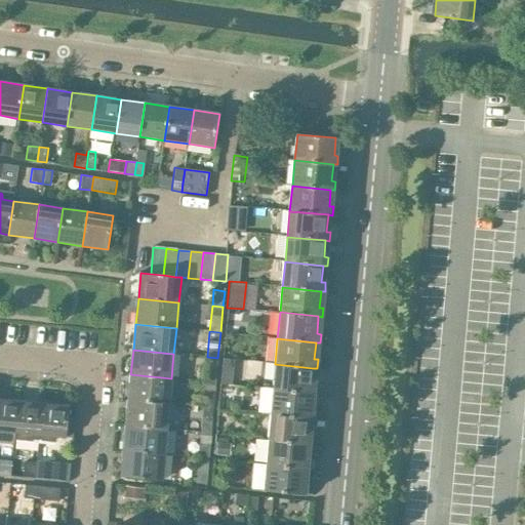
[(207,357),(205,381),(215,382),(217,358),(207,357)]
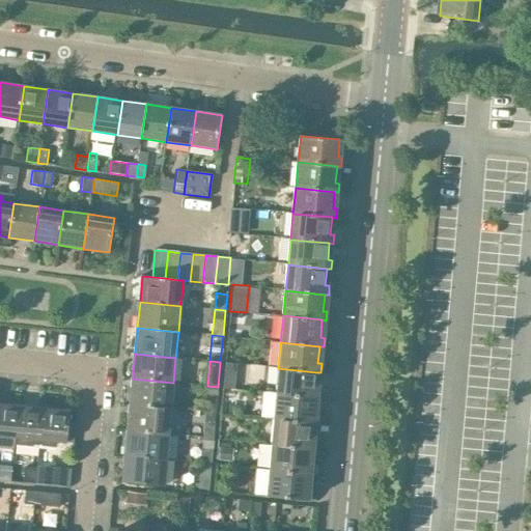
[(278,368),(276,393),(314,397),(318,397),(319,389),(315,388),(316,372),(278,368)]
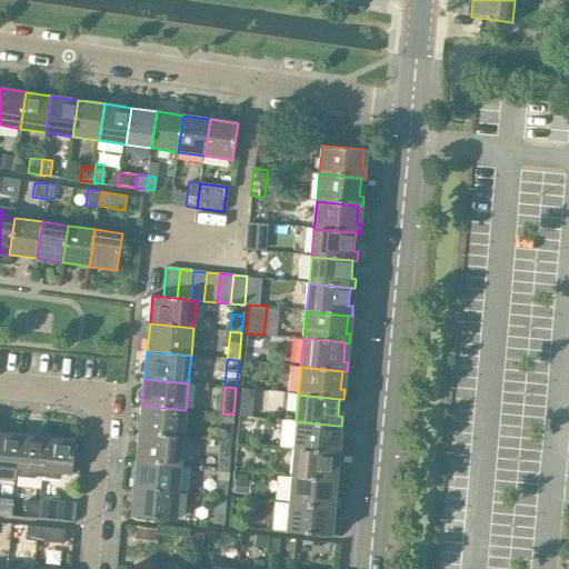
[(141,406),(139,433),(182,438),(186,410),(141,406)]
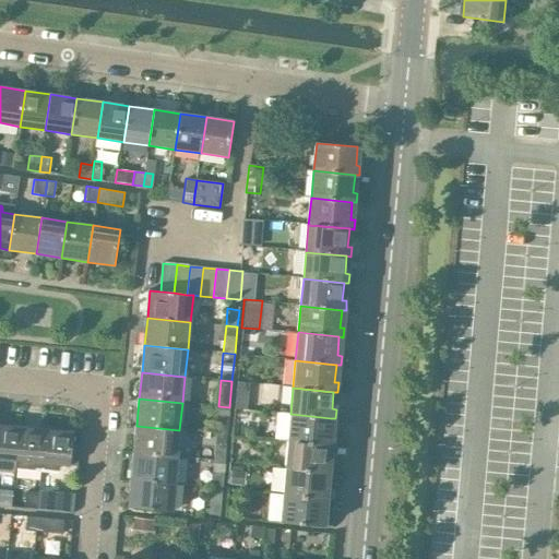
[(235,399),(234,408),(246,409),(247,399),(235,399)]
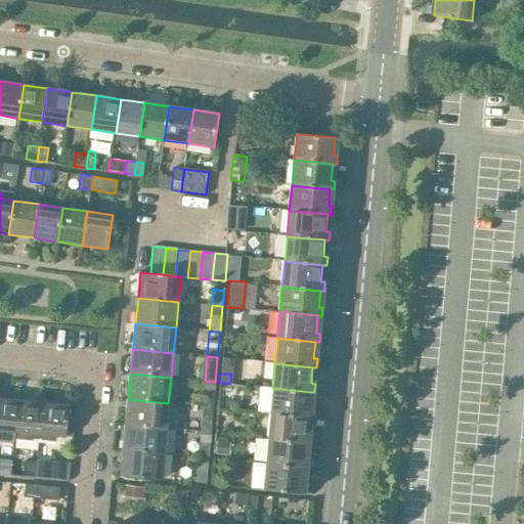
[(205,381),(202,406),(212,407),(215,382),(205,381)]
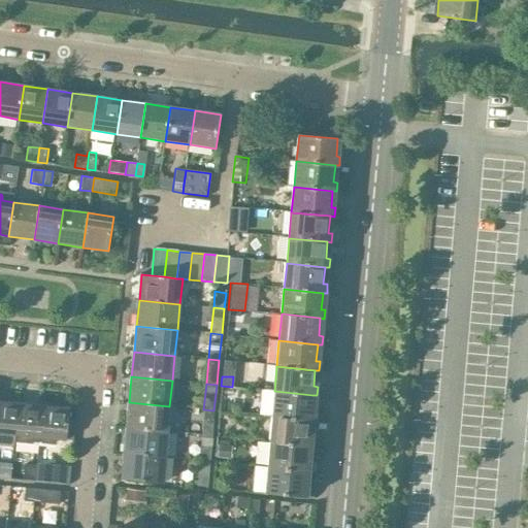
[(274,391),(271,418),(310,422),(314,422),(315,413),(310,413),(312,395),(274,391)]
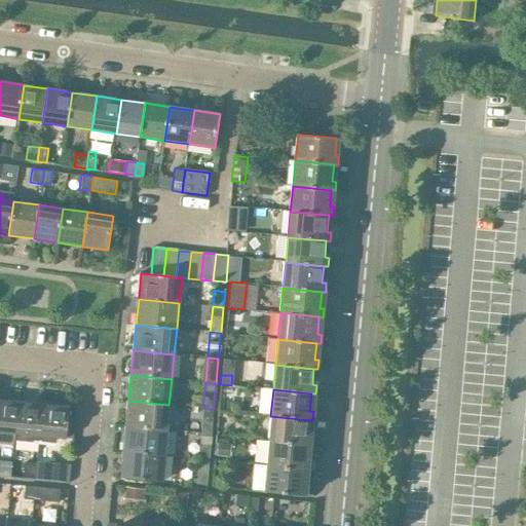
[(0,433),(14,435),(13,441),(14,441),(17,402),(0,399),(0,433)]
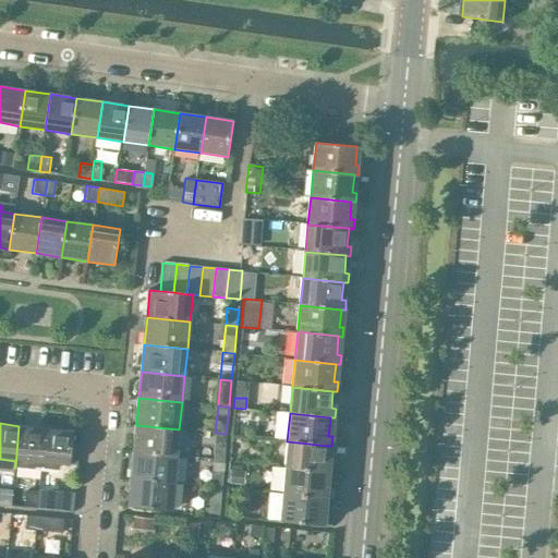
[(136,425),(133,452),(177,457),(179,429),(136,425)]
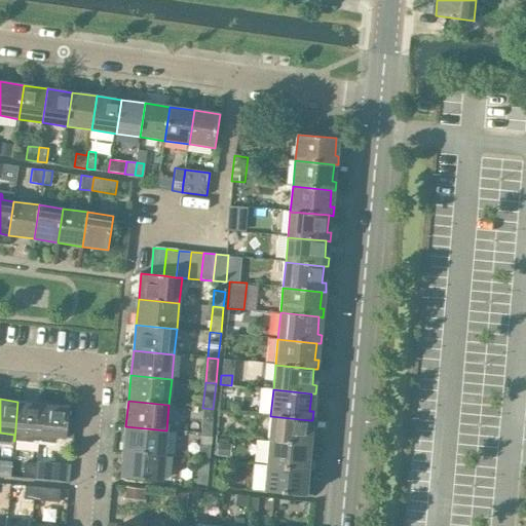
[(42,404),(17,402),(14,441),(39,444),(42,404)]
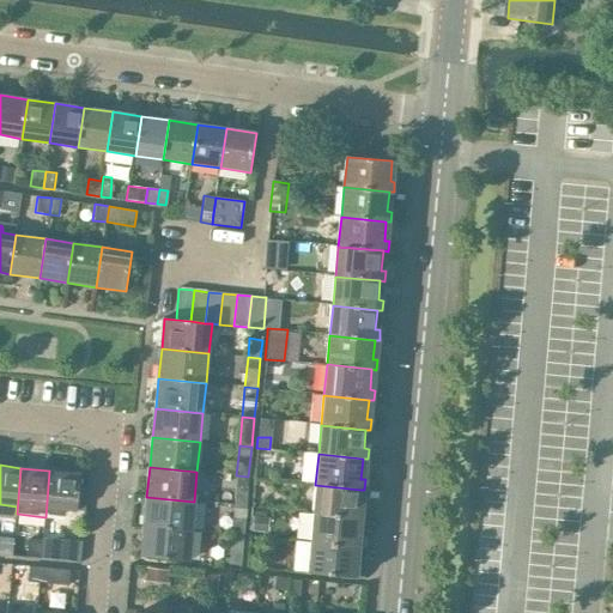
[(58,519),(66,511),(76,513),(79,473),(49,471),(46,517),(58,519)]
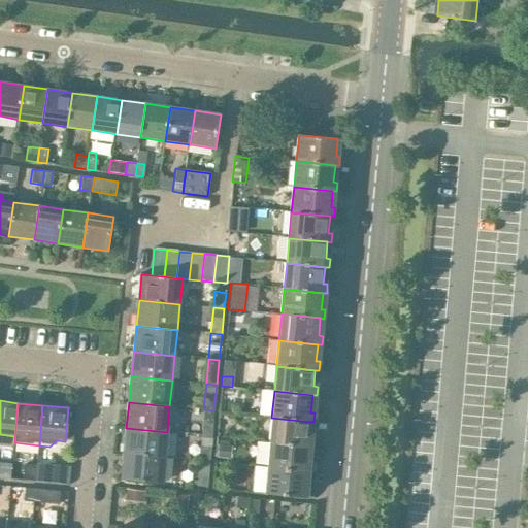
[(271,418),(269,442),(307,447),(311,447),(312,437),(308,437),(310,422),(271,418)]
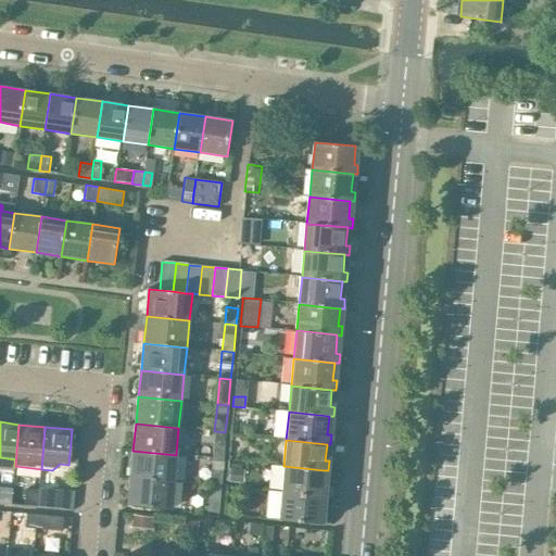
[(214,442),(212,457),(223,458),(225,443),(214,442)]
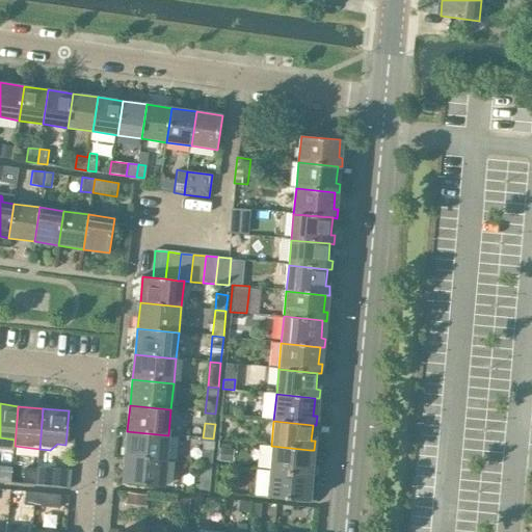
[(127,431),(125,456),(165,460),(168,435),(127,431)]
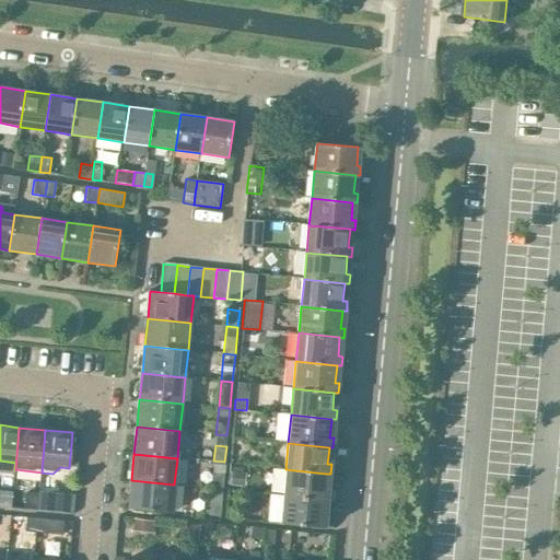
[(212,465),(210,489),(221,490),(224,466),(212,465)]
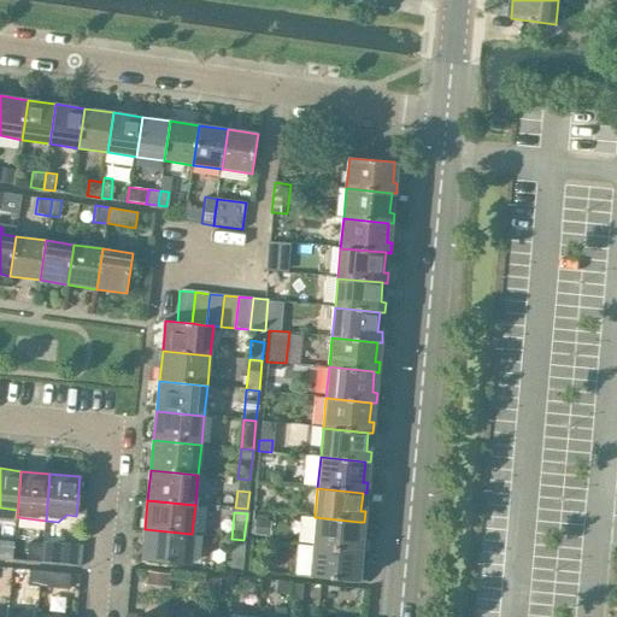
[(315,517),(311,546),(357,551),(362,552),(363,541),(358,541),(359,522),(315,517)]
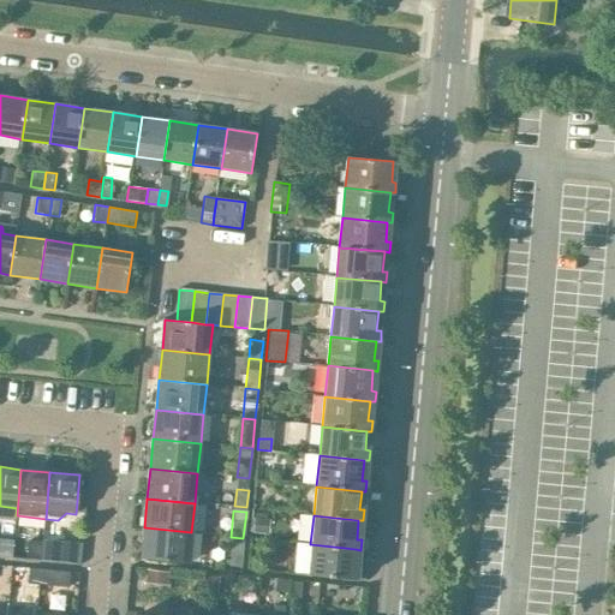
[(254,518),(252,532),(268,533),(269,519),(254,518)]
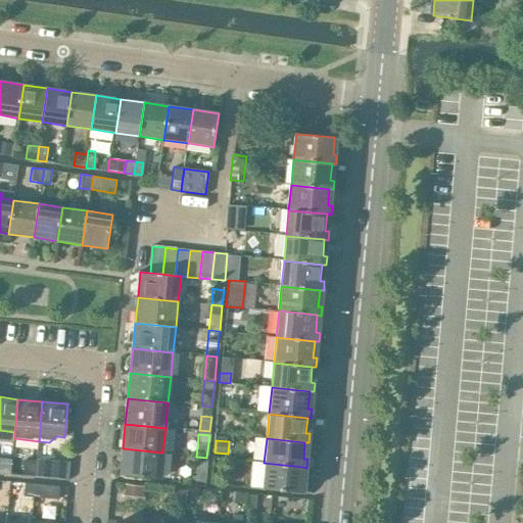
[(162,453),(123,448),(120,475),(160,479),(162,453)]
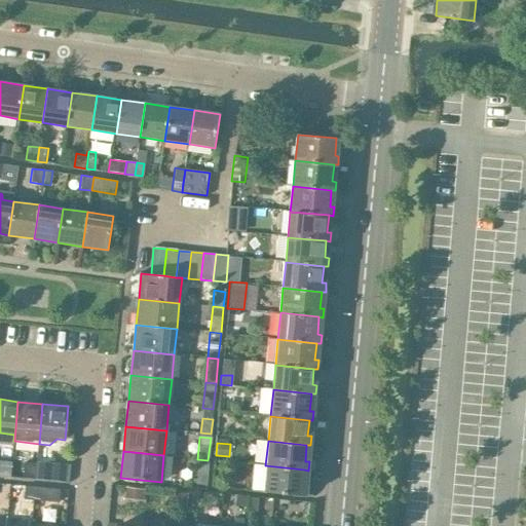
[(60,481),(61,470),(62,463),(36,461),(35,478),(60,481)]
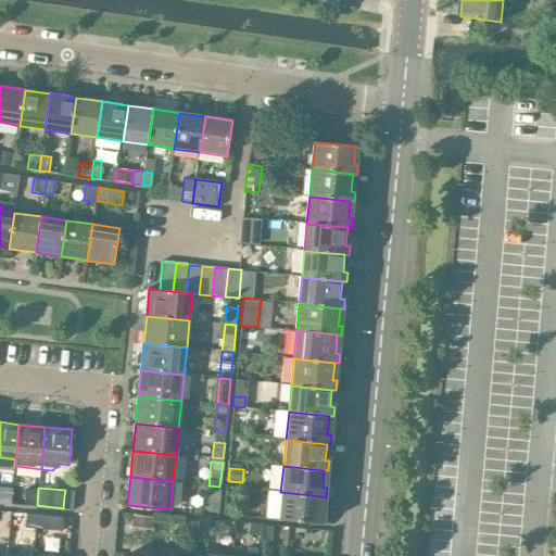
[(36,506),(38,490),(25,489),(23,505),(36,506)]
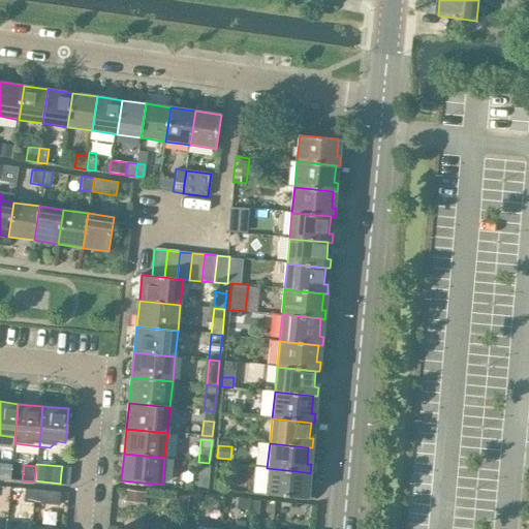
[(267,468),(265,495),(307,499),(308,491),(304,490),(306,472),(267,468)]
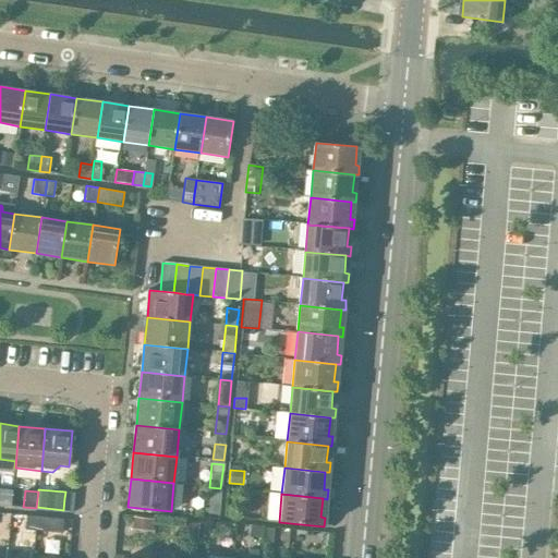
[(209,497),(208,513),(218,514),(220,498),(209,497)]
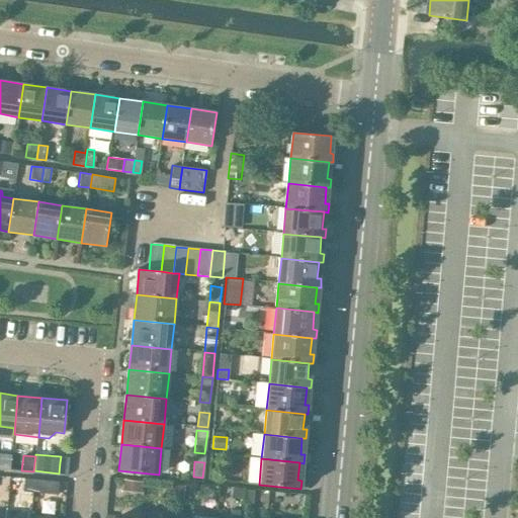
[(108,478),(108,484),(122,485),(122,492),(143,494),(144,482),(125,480),(126,479),(108,478)]
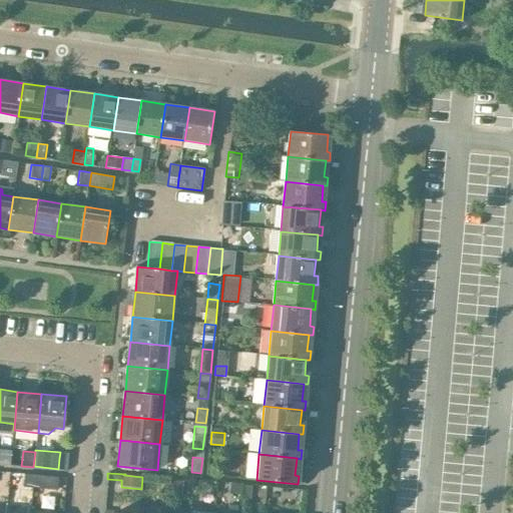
[(23,486),(32,487),(34,475),(24,474),(23,486)]
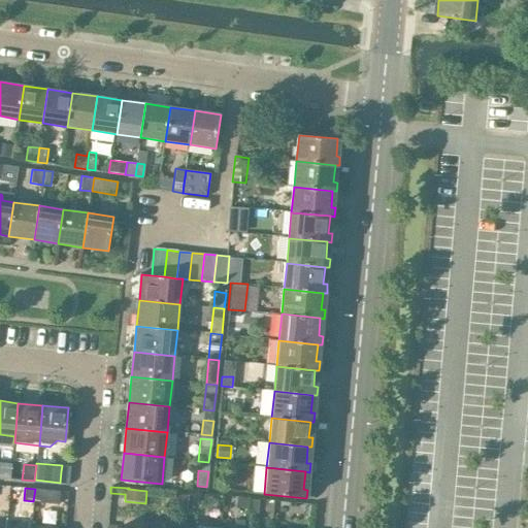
[(35,489),(33,501),(58,503),(60,491),(35,489)]
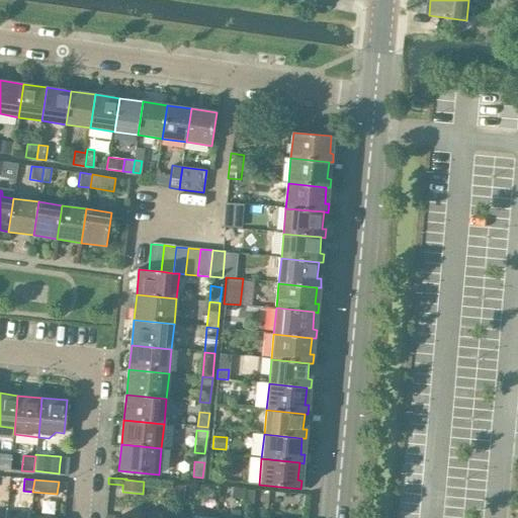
[(170,484),(168,497),(181,499),(182,486),(170,484)]
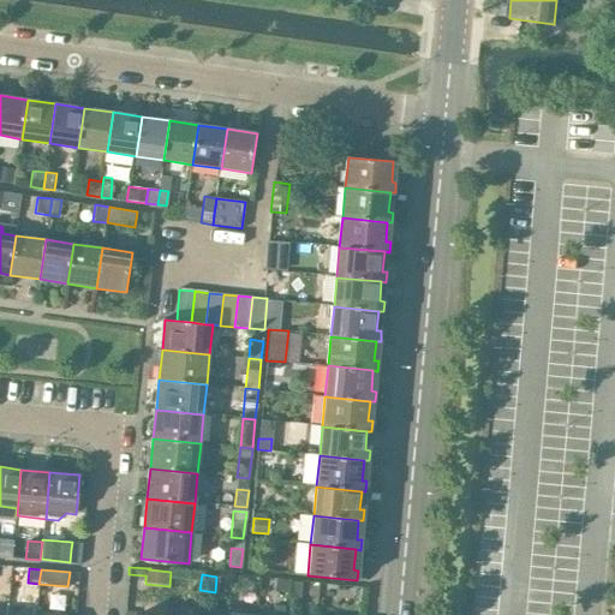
[(290,581),(288,597),(300,598),(302,583),(290,581)]
